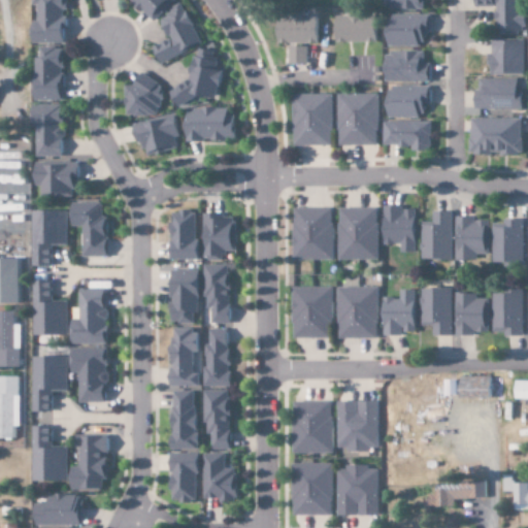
[(28,44),(61,44),(61,12),(64,12),(63,0),(29,0),(30,5),(35,5),(35,22),(28,22),(28,44)]
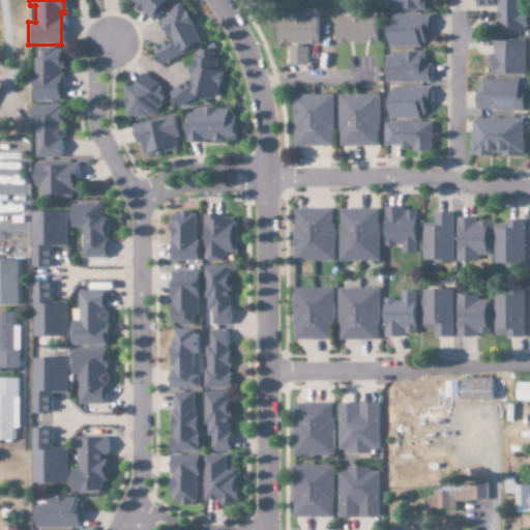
[(173,0),(126,0),(152,23),(173,0)]
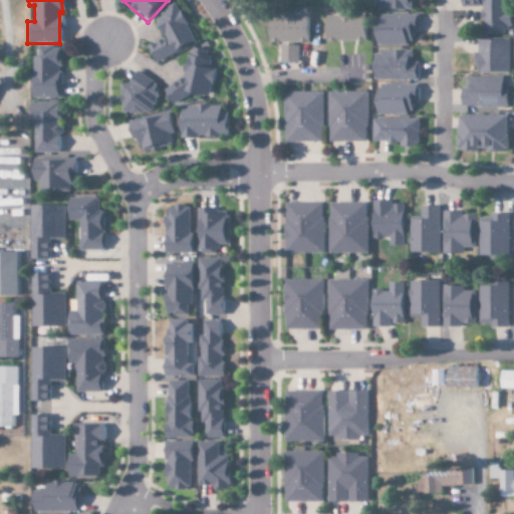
[(411,0),(370,0),(371,10),(411,11),(411,0)]
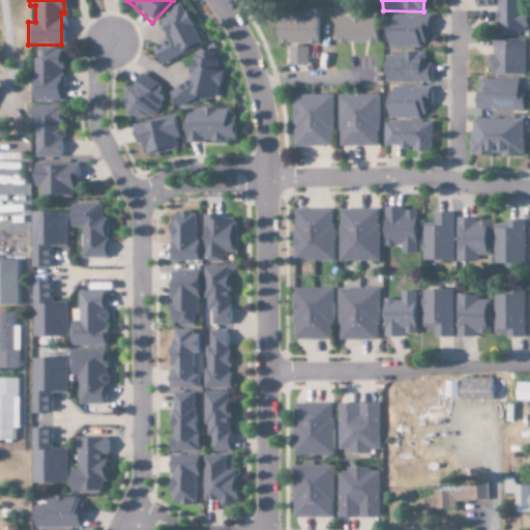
[(523,0),(473,0),(474,7),(496,7),(496,35),(524,35),(523,0)]
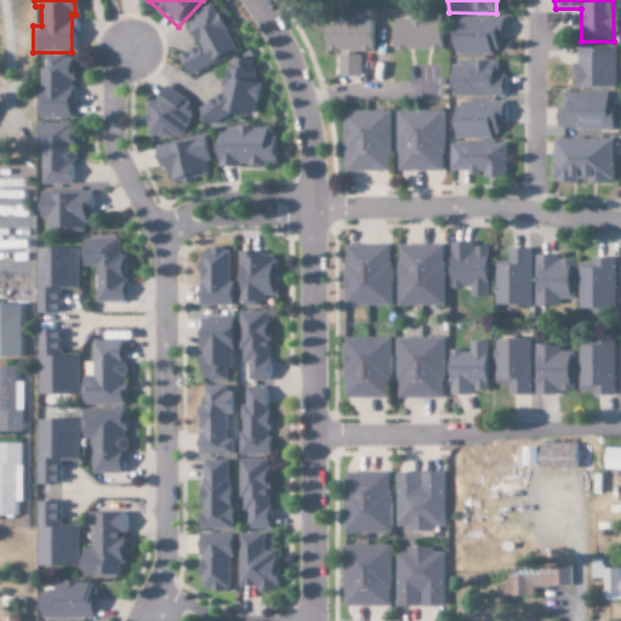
[(186,77),(235,52),(212,7),(182,22),(194,47),(176,56),(186,77)]
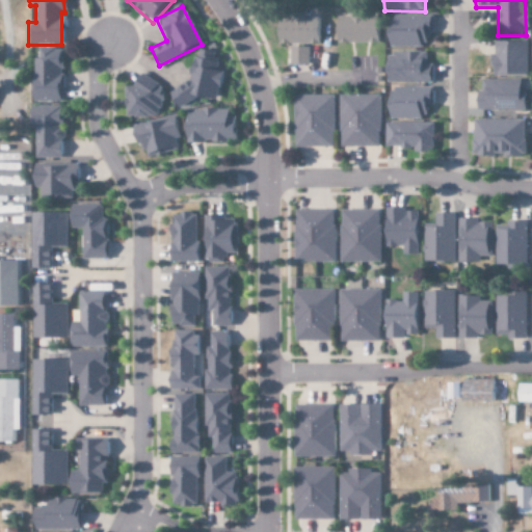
[(275,15),(276,45),(318,45),(318,18),(307,18),(307,15),(275,15)]
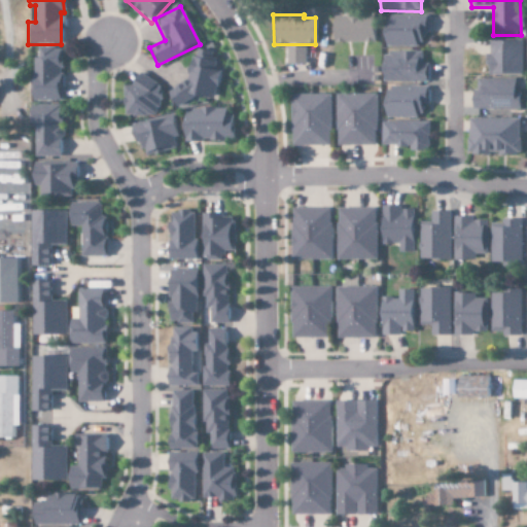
[(427,33),(426,15),(385,16),(386,46),(420,46),(420,34),(427,33)]
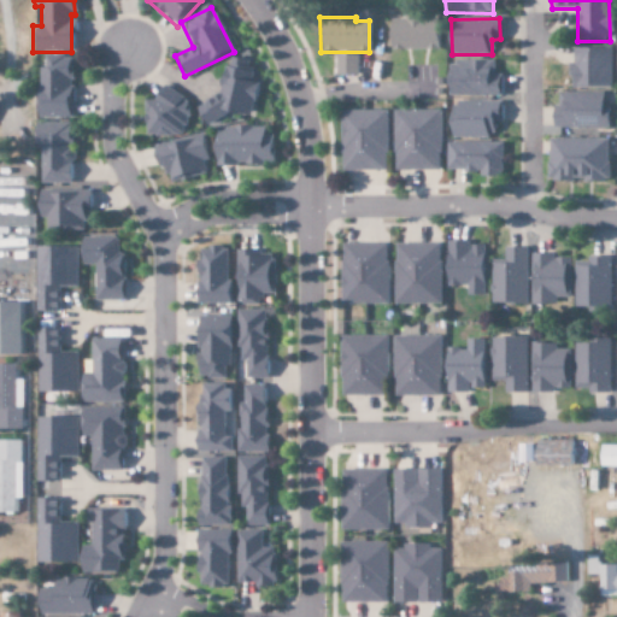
[(388,21),(389,51),(435,50),(435,19),(388,21)]
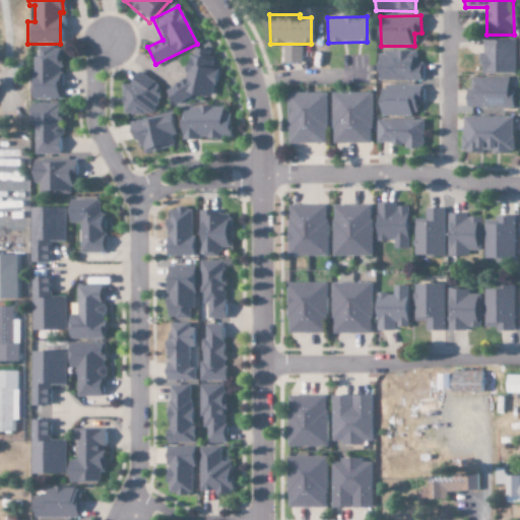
[(514,75),(514,41),(482,41),(482,53),(479,53),(478,75),(514,75)]
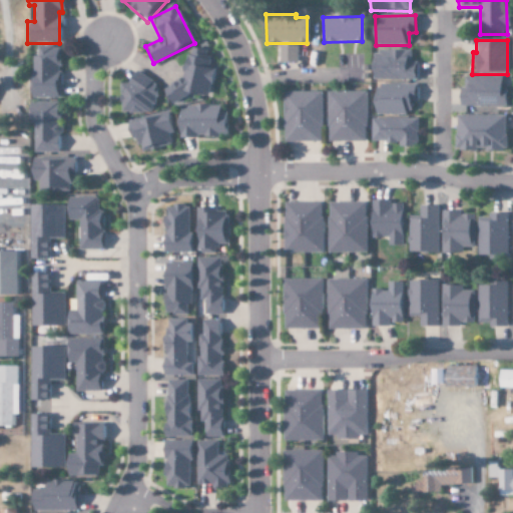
[(279,63),(296,63),(297,46),(279,45),(279,63)]
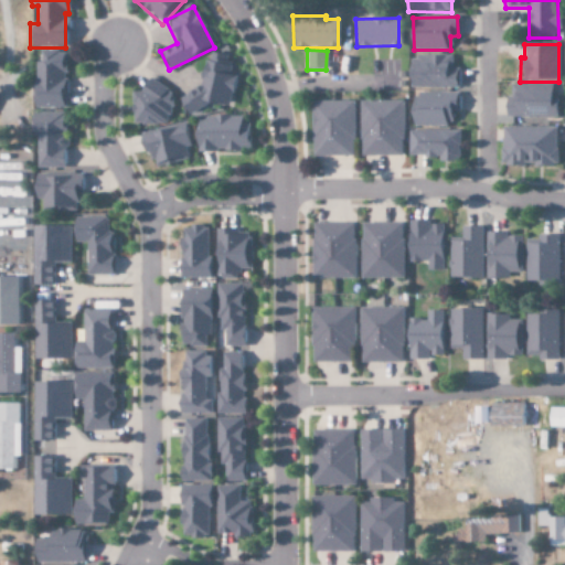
[(32,108),(65,108),(66,52),(39,52),(39,63),(33,63),(32,108)]
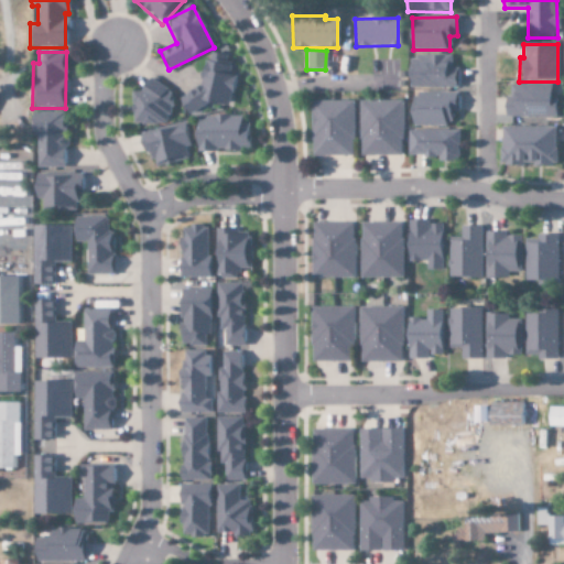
[(226,108),(235,77),(226,74),(230,58),(208,52),(197,90),(185,87),(179,110),(195,116),(199,101),(226,108)]
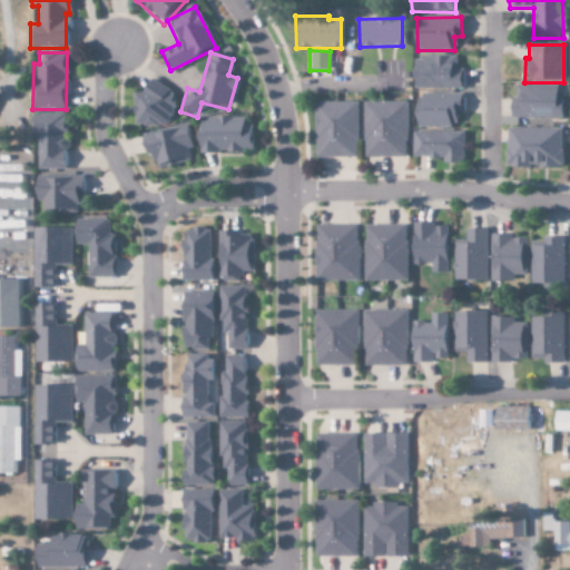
[(462,70),(455,70),(455,57),(412,58),(413,89),(462,89),(462,70)]
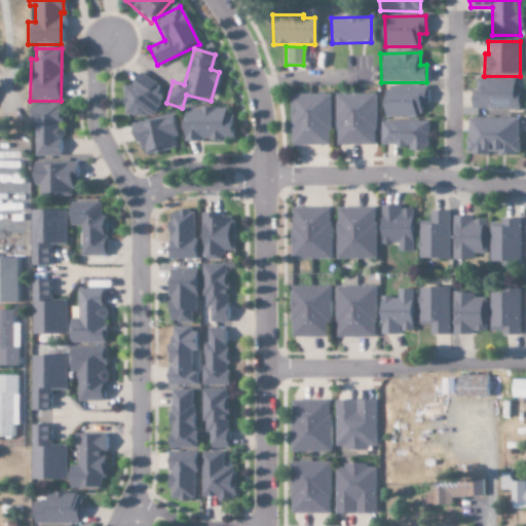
[(122,85),(122,116),(157,116),(158,78),(134,77),(134,85),(122,85)]
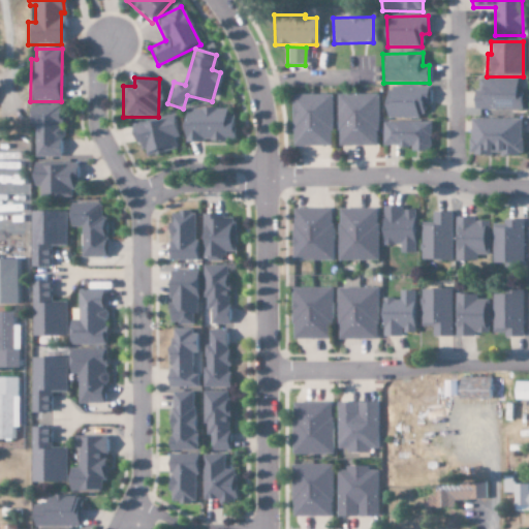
[(516,91),(516,80),(477,81),(477,91),(472,91),(473,111),(521,110),(521,91),(516,91)]
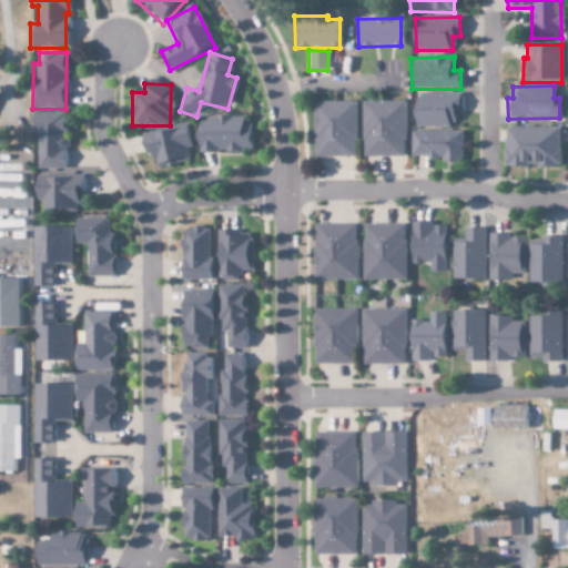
[(452,128),(452,113),(460,113),(460,93),(416,93),(416,128),(452,128)]
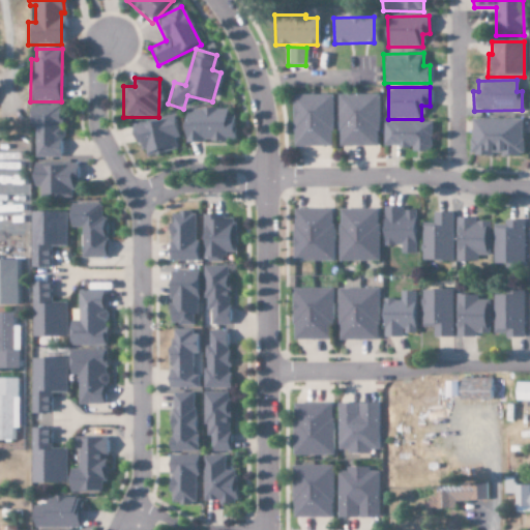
[(332,146),(331,95),(292,95),(293,147),(332,146)]
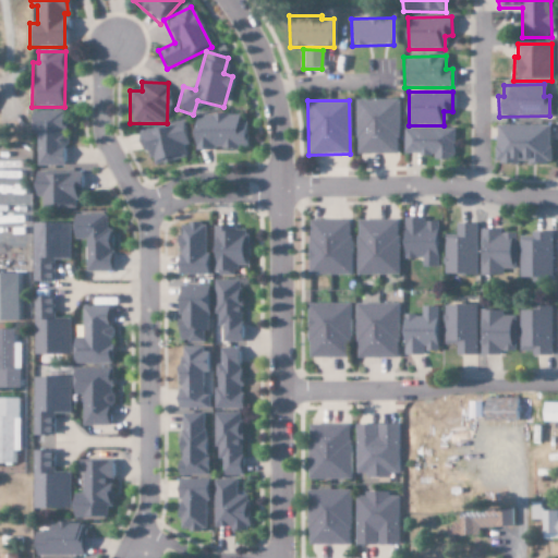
[(356,155),(398,154),(397,100),(355,100),(356,155)]
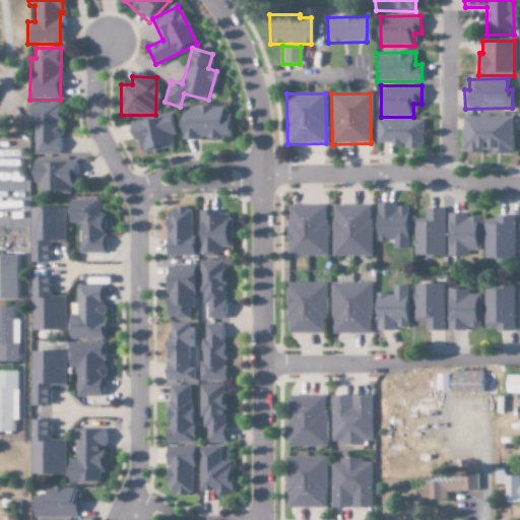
[(33,154),(59,155),(60,128),(59,127),(59,105),(28,104),(27,126),(34,126),(33,154)]
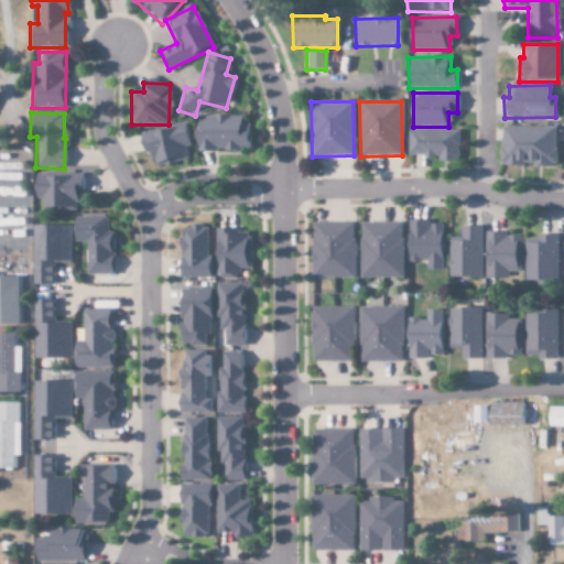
[(240,118),(196,117),(195,151),(249,152),(250,125),(240,125),(240,118)]
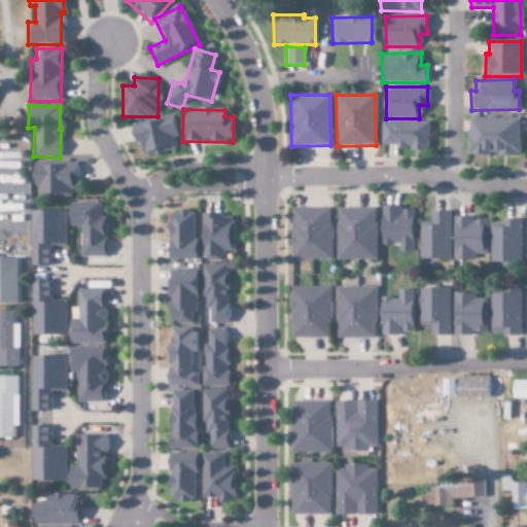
[(175,150),(173,138),(177,138),(174,118),(134,125),(138,156),(175,150)]
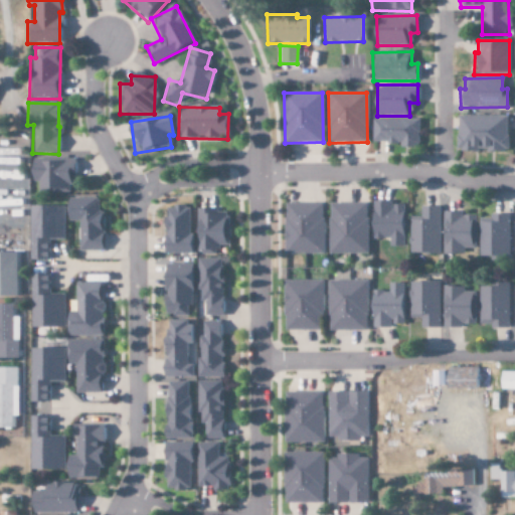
[(507,117),(457,116),(456,152),(506,152),(507,117)]
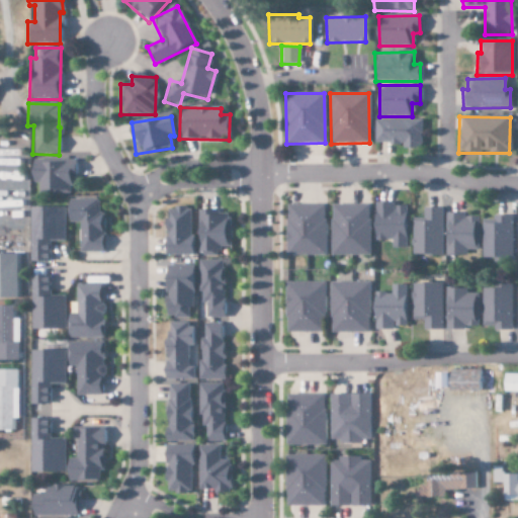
[(421,119),(374,120),(374,144),(401,144),(402,148),(421,147),(421,119)]
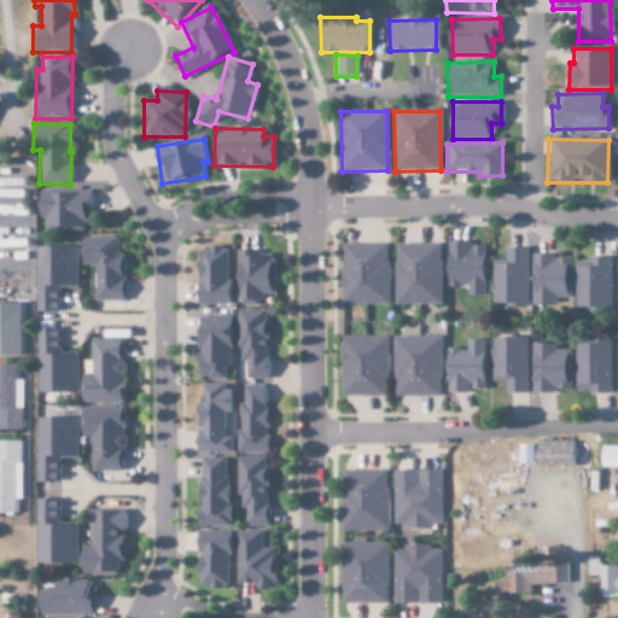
[(86,191),(36,191),(38,216),(46,216),(46,233),(86,232),(86,191)]
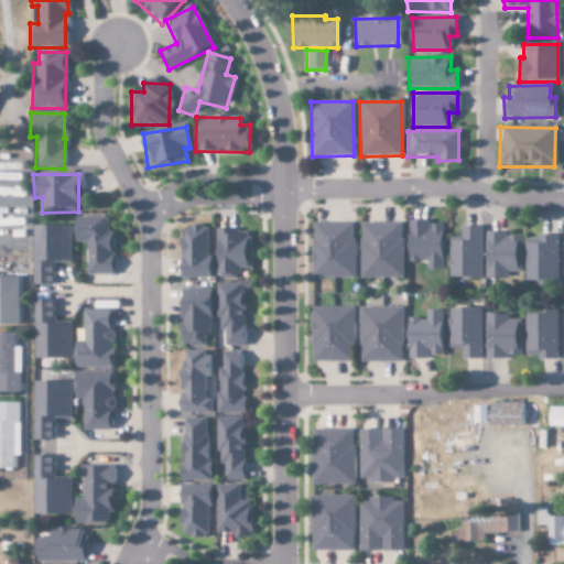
[(112,275),(114,232),(108,232),(108,217),(75,217),(75,242),(87,242),(86,274),(112,275)]
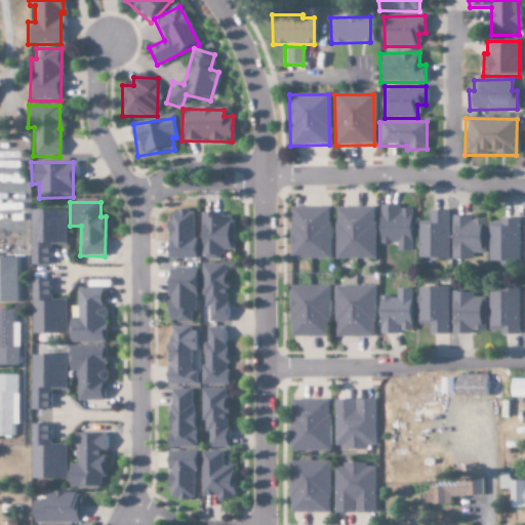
[(412,252),(412,209),(400,209),(400,205),(379,206),(380,243),(397,242),(397,252),(412,252)]
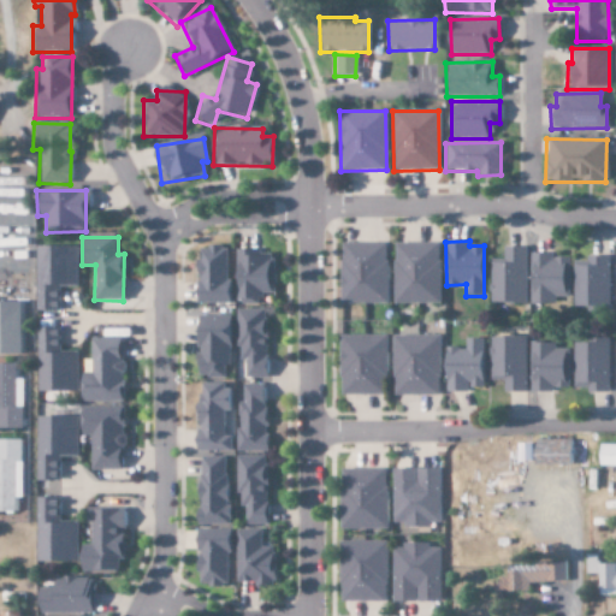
[(439,244),(395,243),(394,303),(438,304),(439,244)]
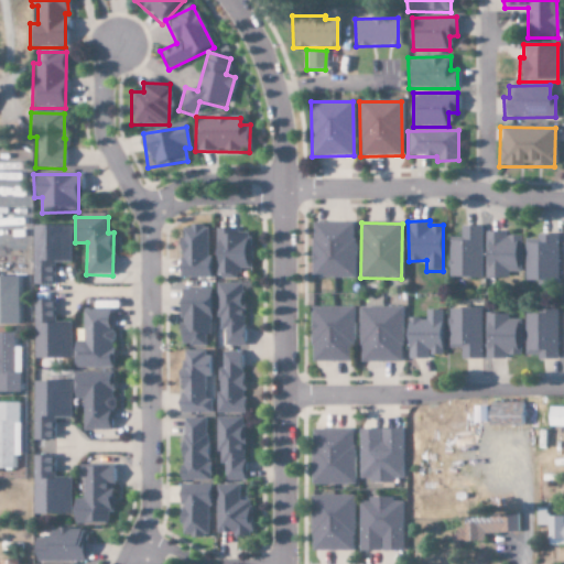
[(312,279),(354,278),(354,224),(311,224),(312,279)]
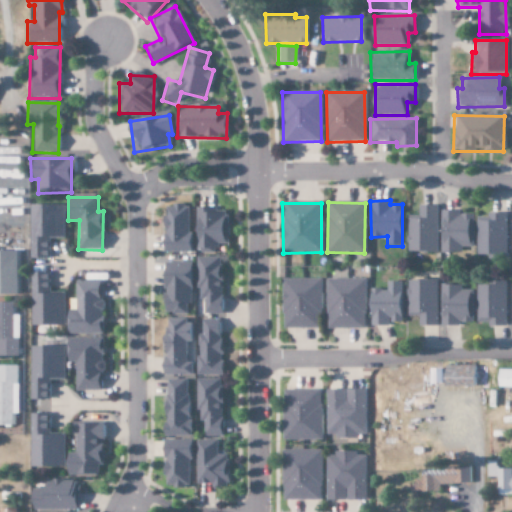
[(29,259),(47,259),(48,239),(63,239),(64,206),(30,205),(29,259)]
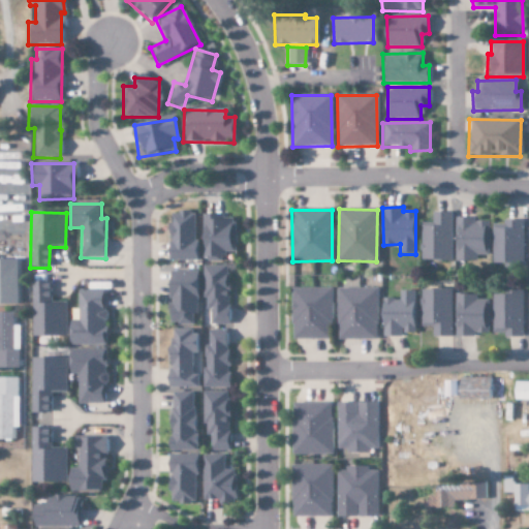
[(195,260),(195,213),(168,213),(169,261),(195,260)]
